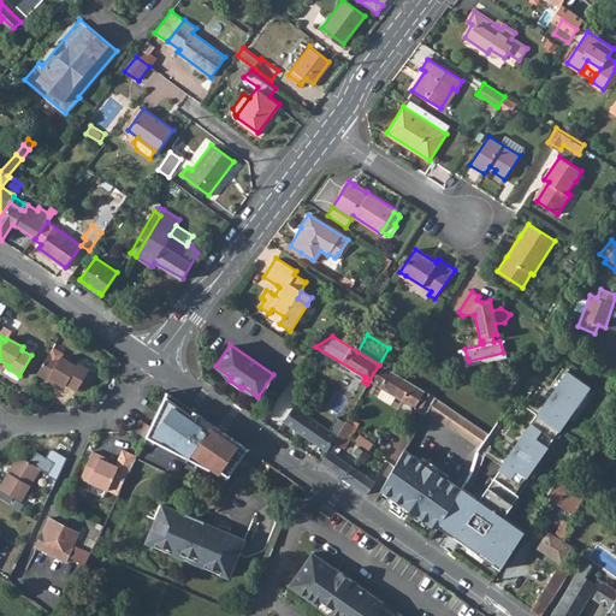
[(49,354),(37,375),(48,380),(49,378),(65,386),(66,384),(76,390),(78,386),(84,389),(94,373),(77,363),(76,366),(60,356),(58,360),(49,354)]
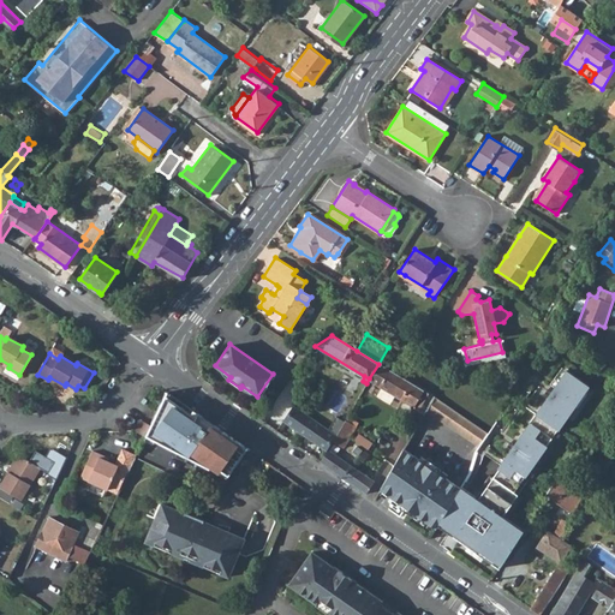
[(378,364),(369,378),(422,411),(424,412),(427,410),(434,398),(395,374),(378,364)]
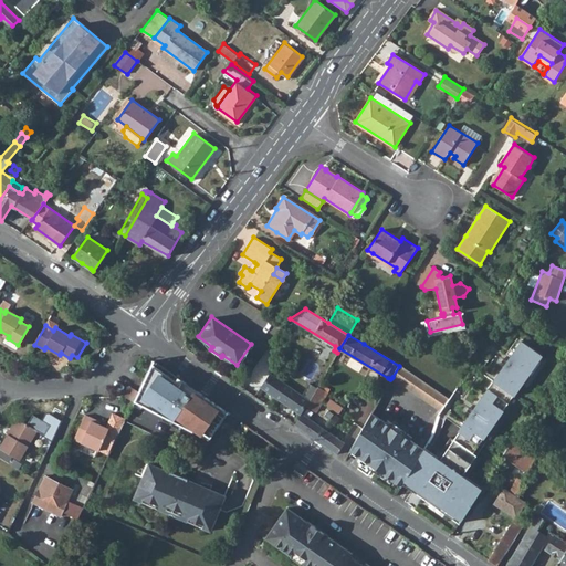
[(542,354),(522,341),(463,423),(464,425),(441,459),(425,447),(423,448),(423,449),(413,465),(406,479),(419,489),(417,492),(441,509),(443,505),(457,514),(454,519),(461,523),(479,495),(483,488),(464,474),(488,440),(484,438),(542,354)]
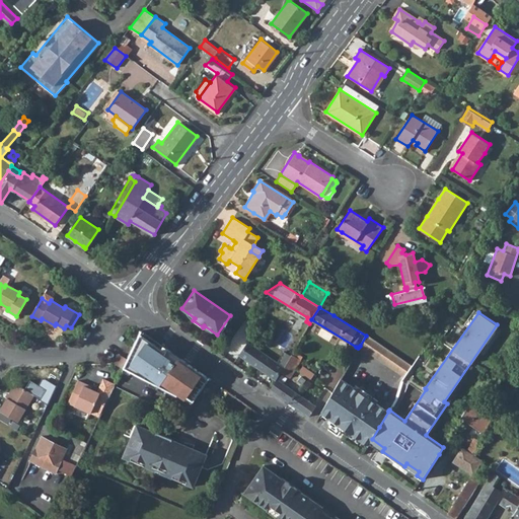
[(141,329),(131,352),(127,359),(124,366),(177,392),(180,390),(193,400),(201,389),(208,380),(210,378),(151,337),(141,329)]
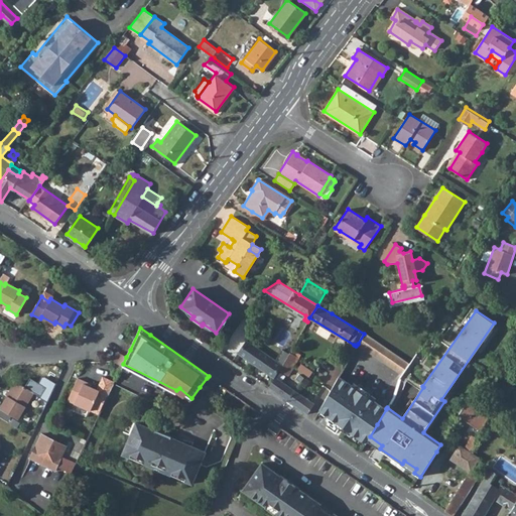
[(364,334),(358,344),(403,375),(410,365),(406,362),(370,337),(364,334)]
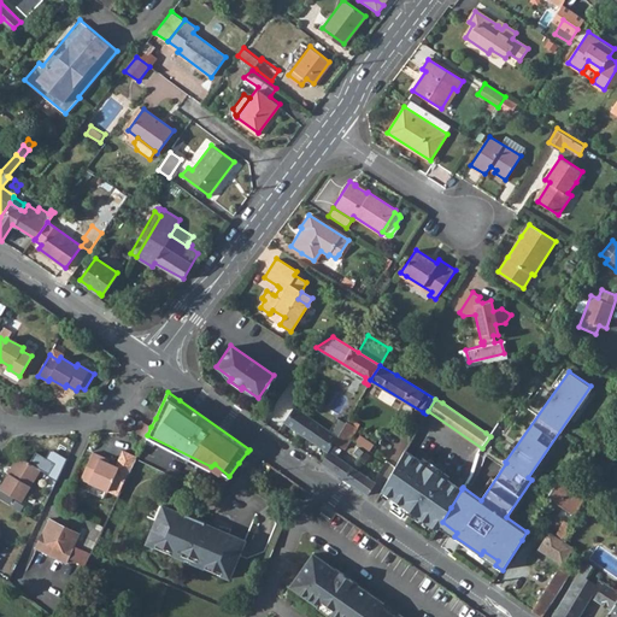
[(328,452),(329,450),(330,448),(334,442),(338,436),(295,406),(283,422),(328,452)]
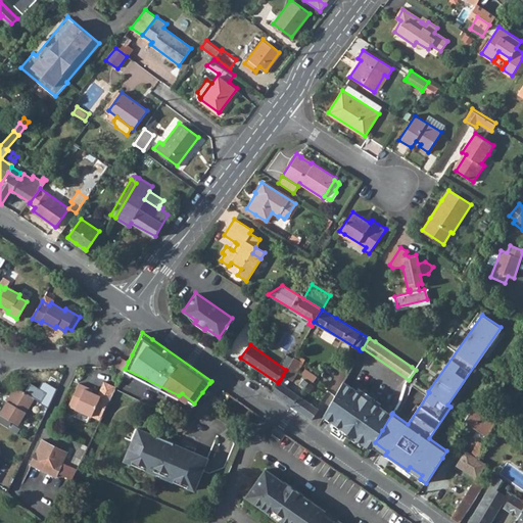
[(286,370),(283,375),(291,380),(302,362),(296,358),(298,355),(295,353),(286,370)]
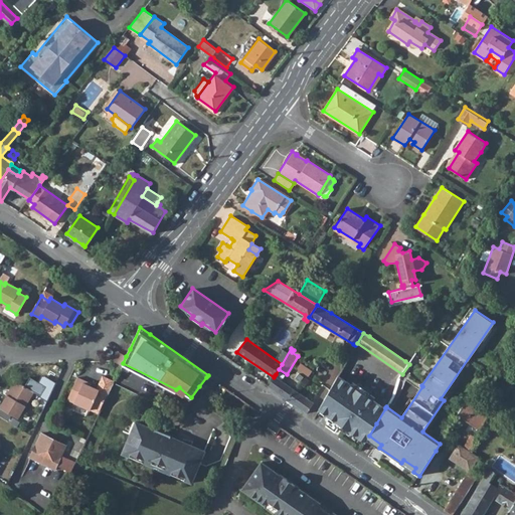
[(117,352),(113,361),(122,365),(126,356),(117,352)]
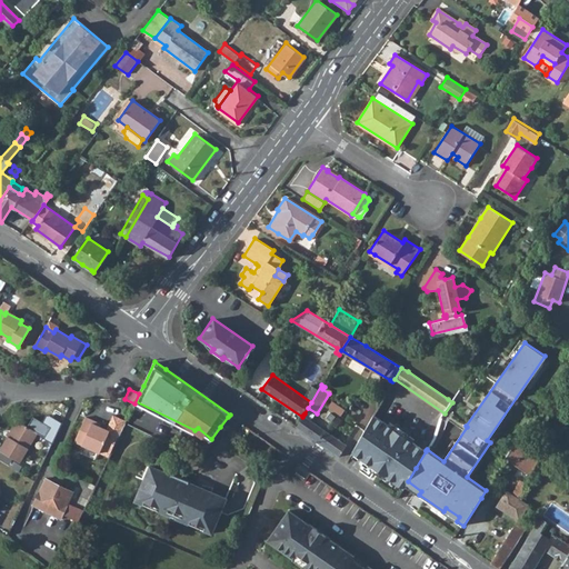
[(456,397),(452,402),(457,406),(463,396),(459,392),(456,397)]
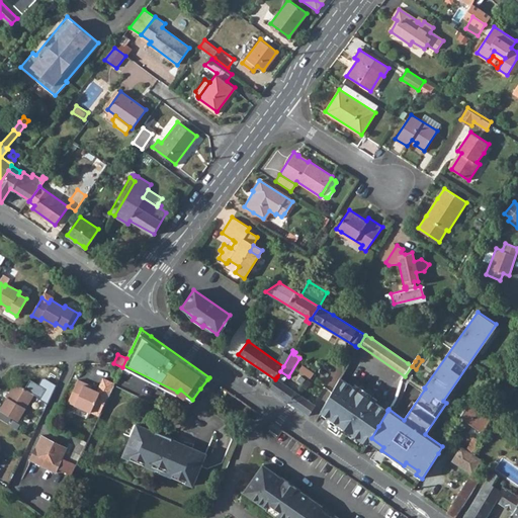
[(114,384),(115,381),(104,376),(99,387),(101,387),(99,393),(84,384),(85,382),(78,379),(68,401),(89,412),(99,416),(114,384)]
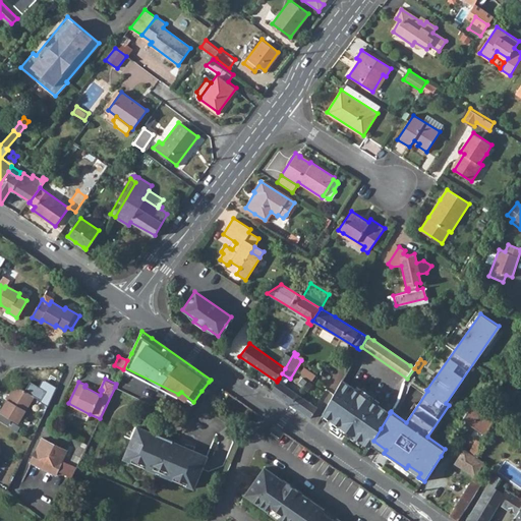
[(42,399),(47,390),(32,380),(26,389),(42,399)]
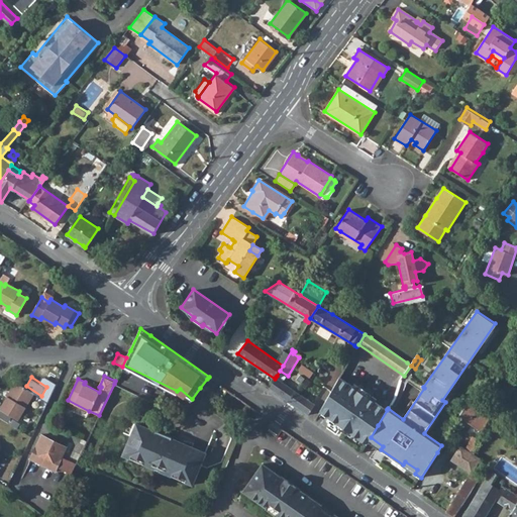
[(275,379),(270,388),(286,399),(308,414),(314,404),(276,377),(275,379)]
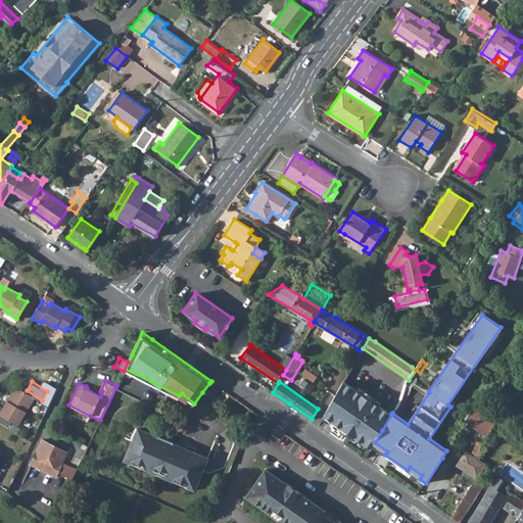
[(364,443),(371,448),(375,442),(382,430),(391,415),(391,414),(379,406),(357,390),(351,386),(343,381),(323,415),(332,421),(333,419),(343,426),(341,428),(345,431),(347,428),(351,431),(349,433),(353,436),(355,434),(365,440),(364,443)]
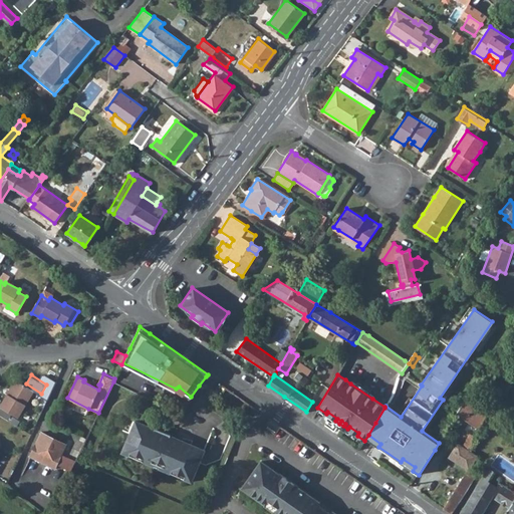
[(0,405),(0,406),(2,408),(15,416),(17,417),(33,391),(15,379),(0,405)]
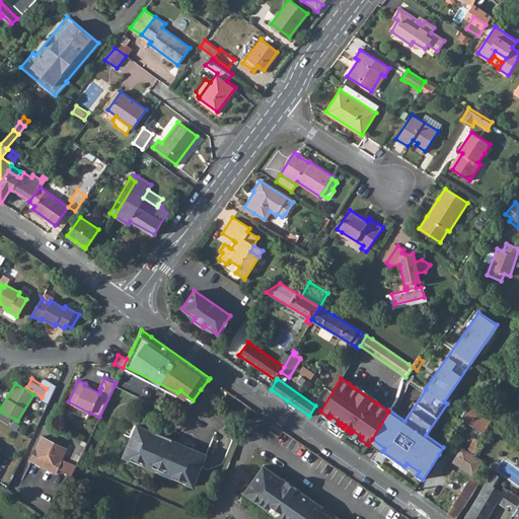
[(355,384),(354,387),(376,402),(378,400),(355,384)]
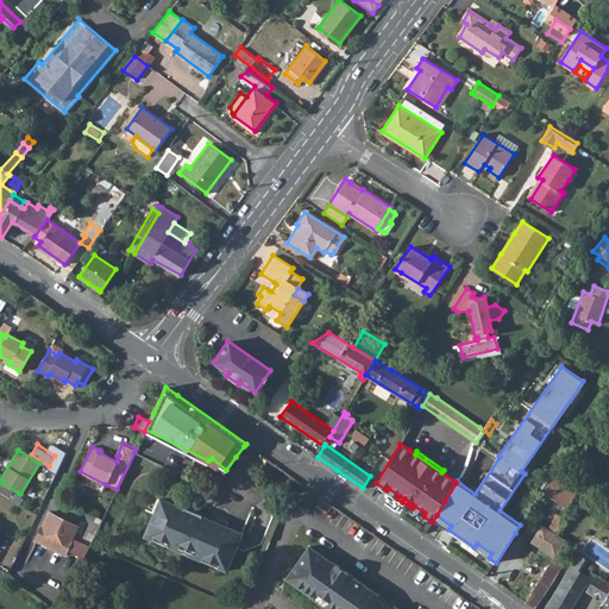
[(551,477),(541,490),(569,509),(576,494),(567,489),(551,477)]
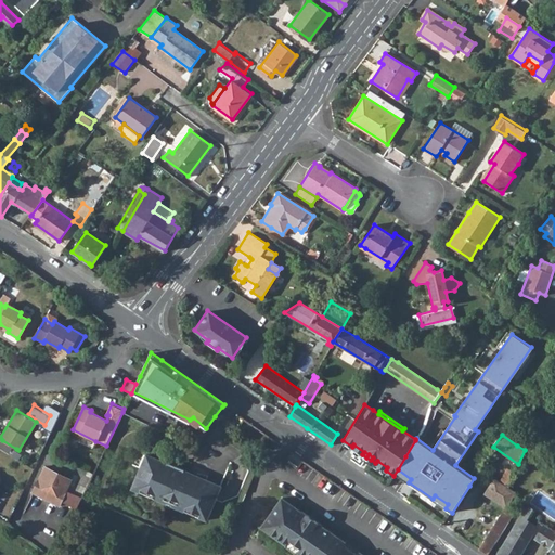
[(2,440),(0,444),(0,448),(12,455),(16,449),(2,440)]
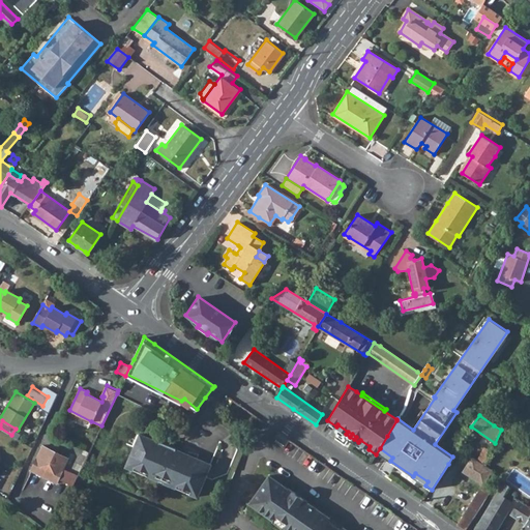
[(290,439),(278,431),(272,439),(284,447),(290,439)]
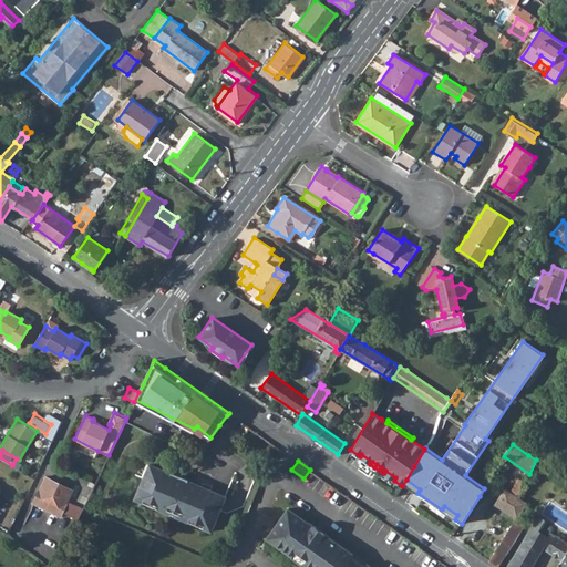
[(171,471),(152,463),(146,477),(144,476),(134,497),(142,501),(144,497),(158,504),(157,507),(188,519),(189,516),(205,523),(203,526),(210,529),(220,508),(219,507),(225,494),(210,488),(213,484),(202,481),(200,484),(187,478),(188,477),(171,471)]
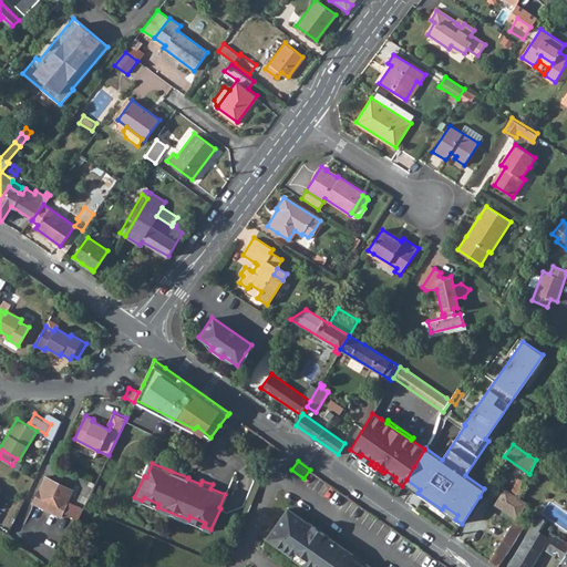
[(68,514),(79,519),(83,508),(69,501),(72,494),(75,496),(76,493),(73,491),(45,476),(33,503),(61,517),(62,515),(65,517),(68,514)]
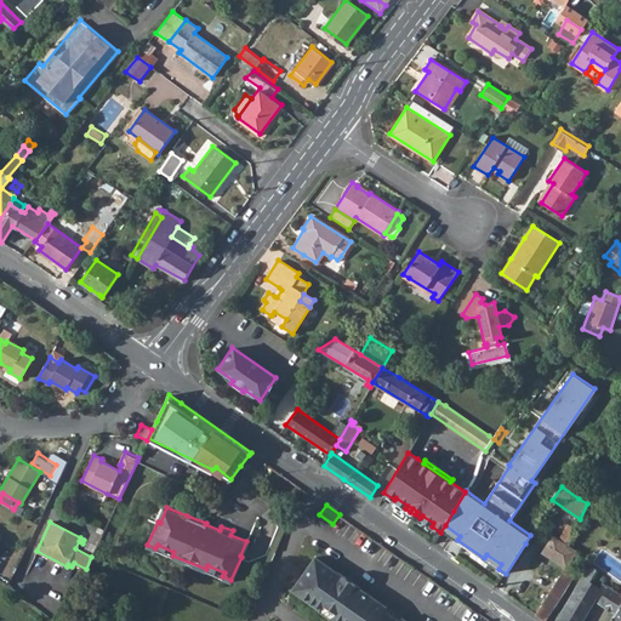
[(568,540),(574,527),(568,524),(562,536),(568,540)]
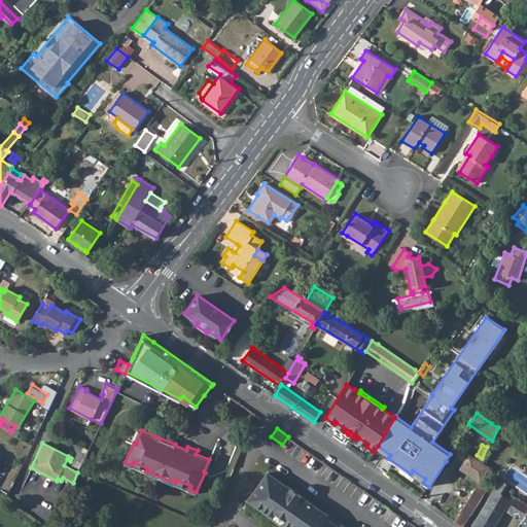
[(489,467),(481,462),(469,456),(461,469),(481,481),(482,481),(488,469),(489,467)]
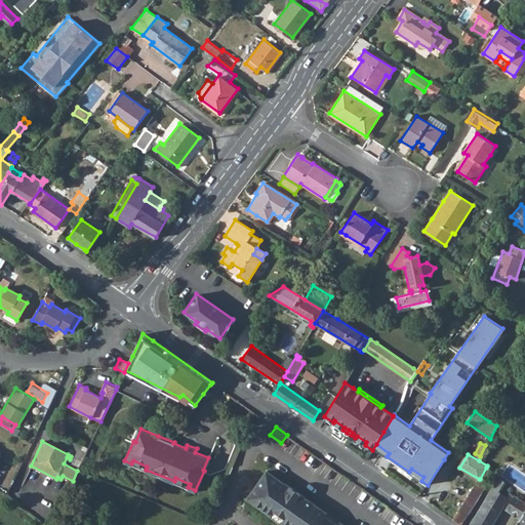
[(319,524),(328,513),(268,471),(251,494),(295,524),(319,524)]
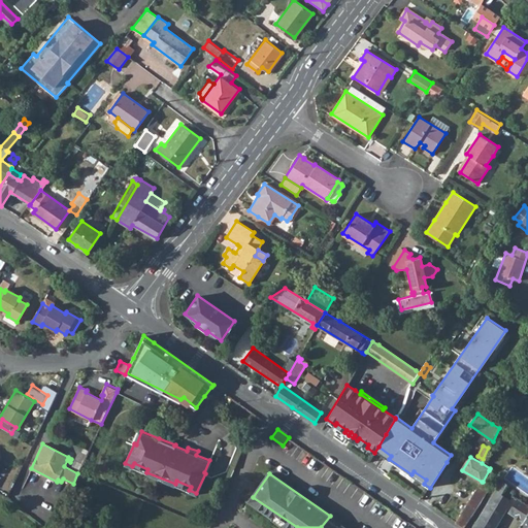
[(459,517),(455,522),(463,527),(490,487),(483,482),(482,482),(481,483),(475,490),(459,517)]
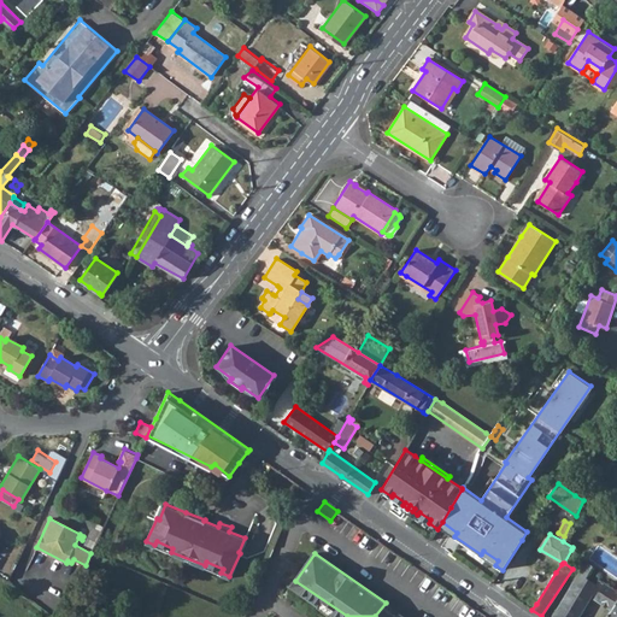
[(579,574),(552,616),(576,616),(597,586),(579,574)]
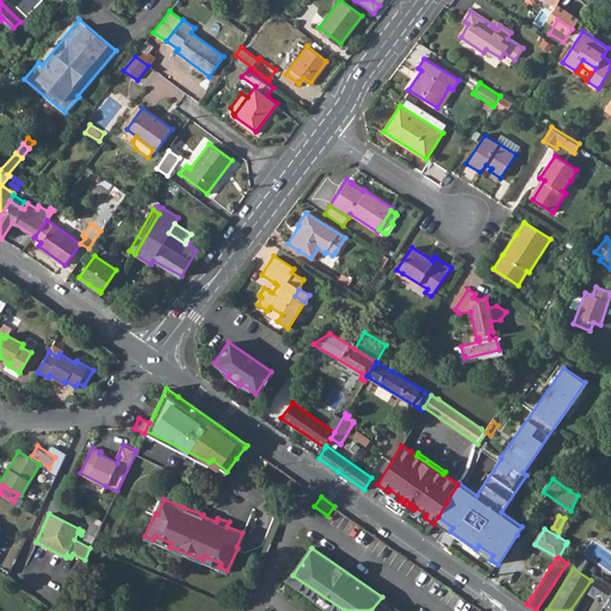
[(605,603),(598,610),(610,610),(610,586),(599,578),(591,590),(591,591),(592,593),(599,599),(605,603)]
